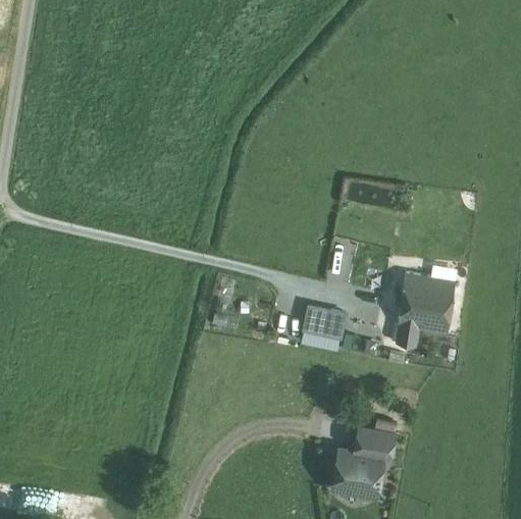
[(435,264),(432,278),(456,282),(458,268),(435,264)]
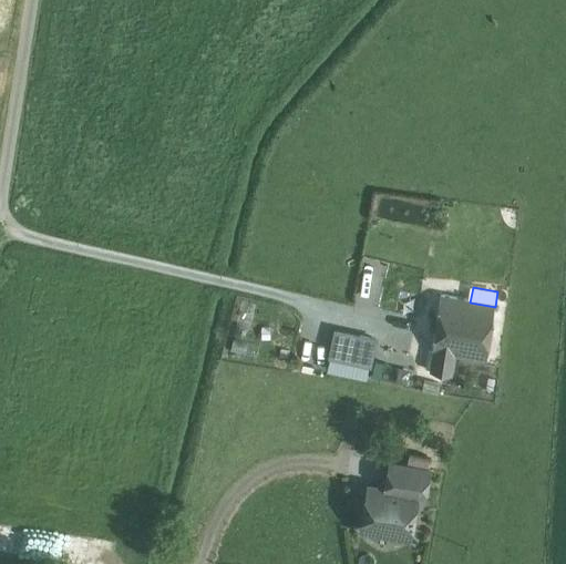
[(441,298),(433,354),(434,354),(455,358),(486,363),(495,307),(470,303),(441,298)]
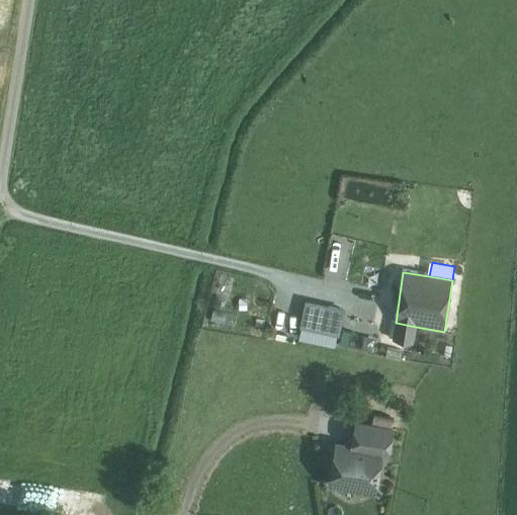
[(335,345),(343,311),(305,302),(296,337),(335,345)]
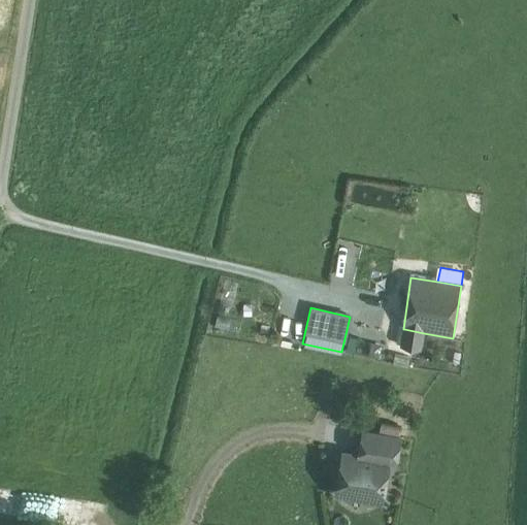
[(424,333),(404,329),(401,348),(421,352),(424,333)]
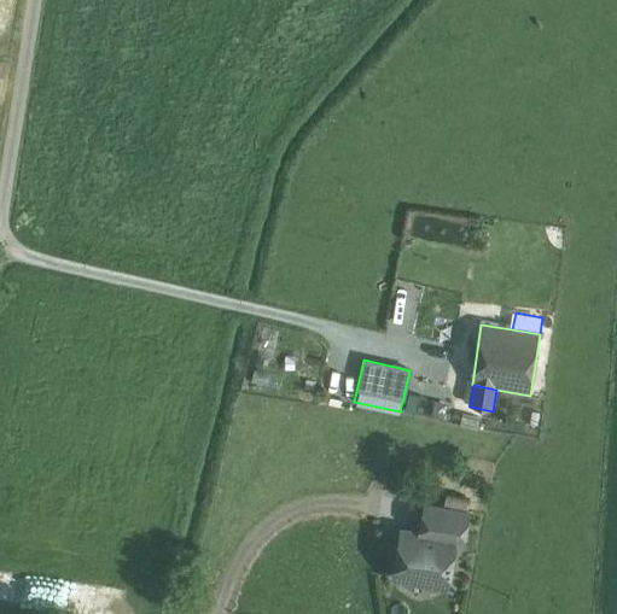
[(469,515),(425,508),(420,537),(455,543),(464,545),(469,515)]
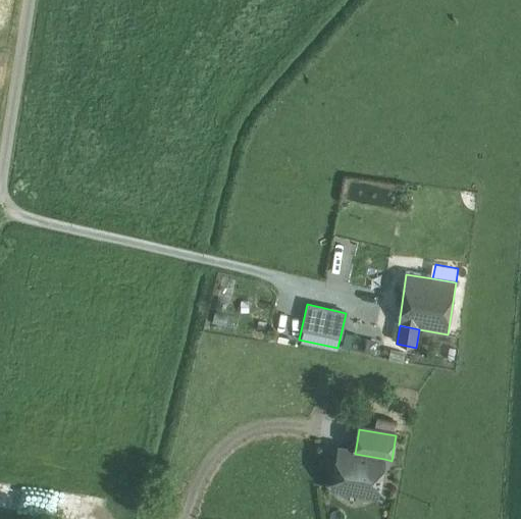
[(355,454),(340,451),(332,489),(377,498),(384,459),(355,454)]
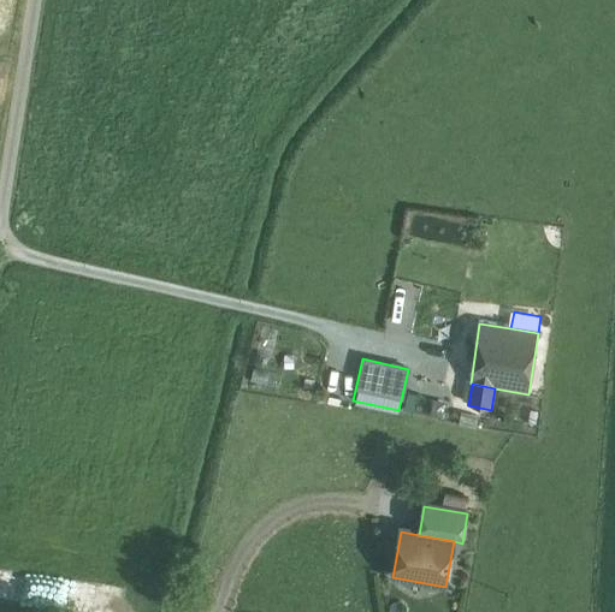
[(0,575),(0,602),(78,607),(80,578),(0,575)]
